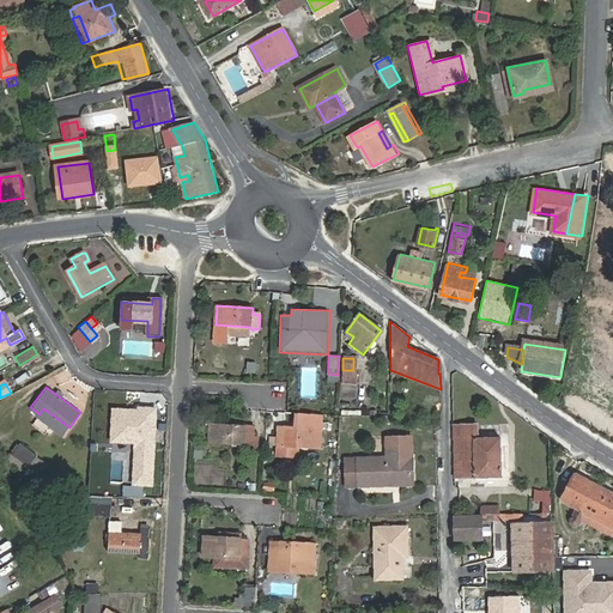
[(321,416),(297,414),(296,429),(286,429),(286,431),(278,430),(277,456),(297,457),(298,448),(320,449),(321,416)]
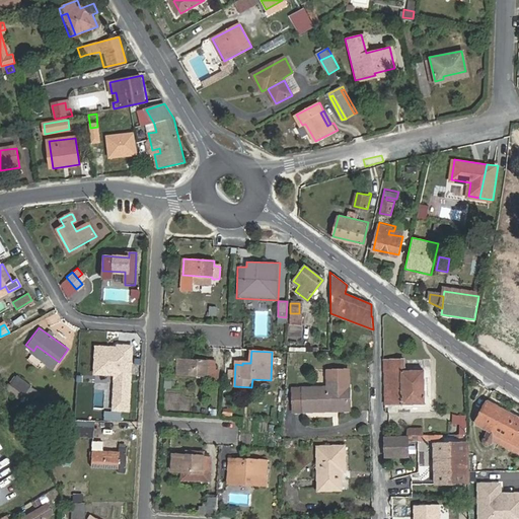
[(131,372),(132,353),(124,353),(124,357),(98,356),(97,370),(131,372)]
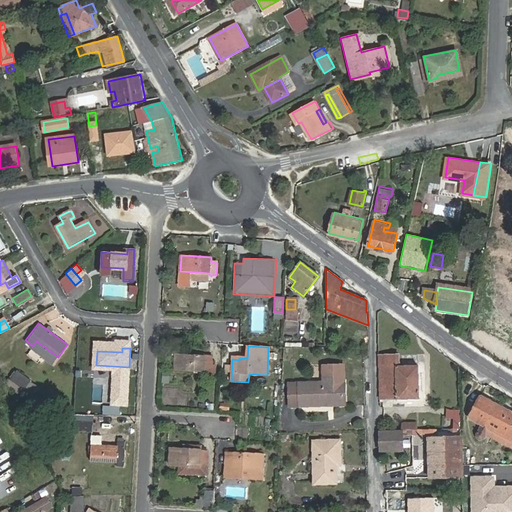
[(205,356),(176,354),(175,370),(202,371),(202,373),(210,374),(211,362),(205,362),(205,356)]
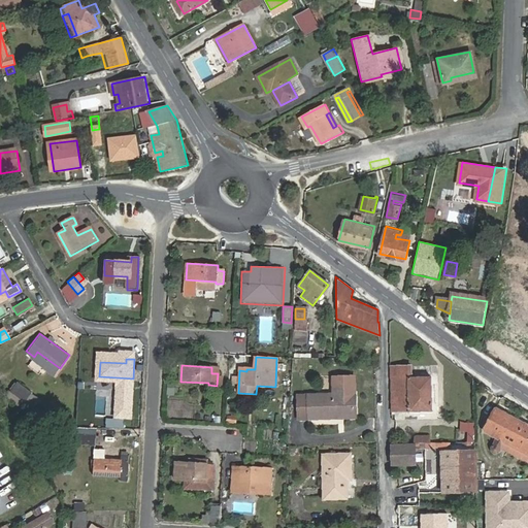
[(391,367),(391,413),(431,411),(431,377),(411,377),(411,366),(391,367)]
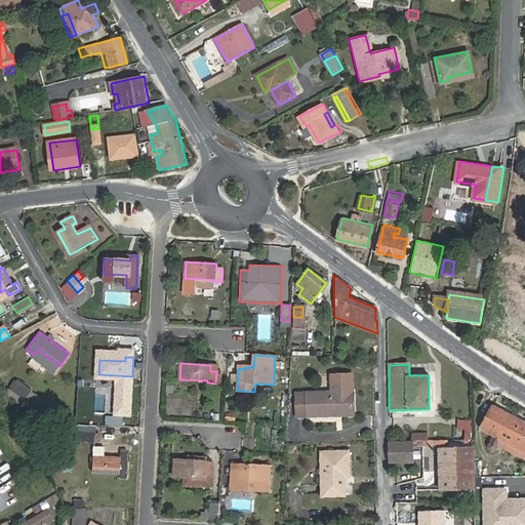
[(299,394),(300,416),(342,414),(354,414),(352,374),(331,375),(332,393),(299,394)]
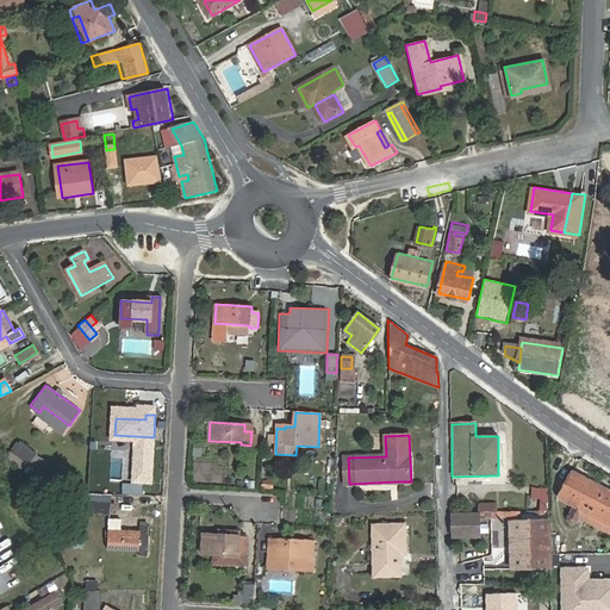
[(38,473),(45,461),(19,443),(12,455),(38,473)]
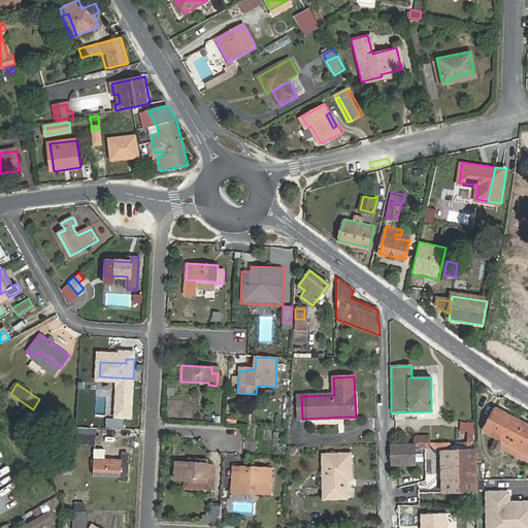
[(84,402),(83,424),(98,425),(99,403),(84,402)]
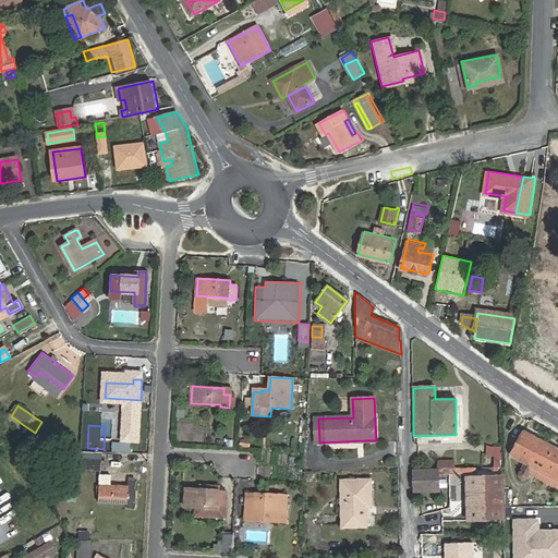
[(529,473),(530,473),(557,487),(557,486),(557,448),(523,431),(512,453),(513,456),(524,462),(520,470),(520,472),(521,473),(522,474),(523,475),(524,476),(526,475),(528,475),(529,474),(529,473)]
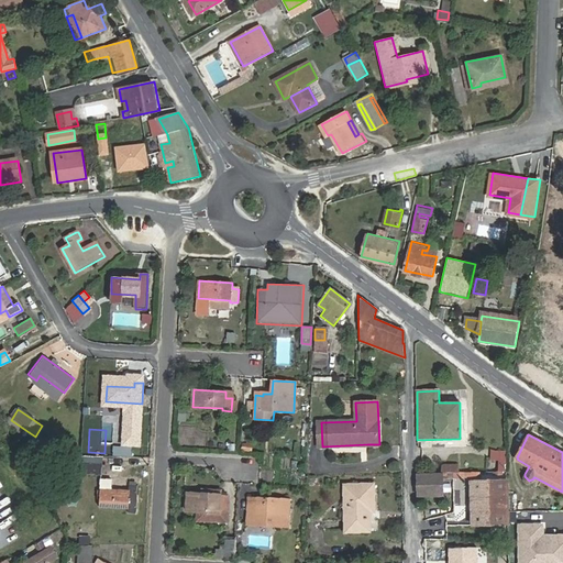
[(101,475),(101,457),(81,456),(80,456),(79,474),(101,475)]
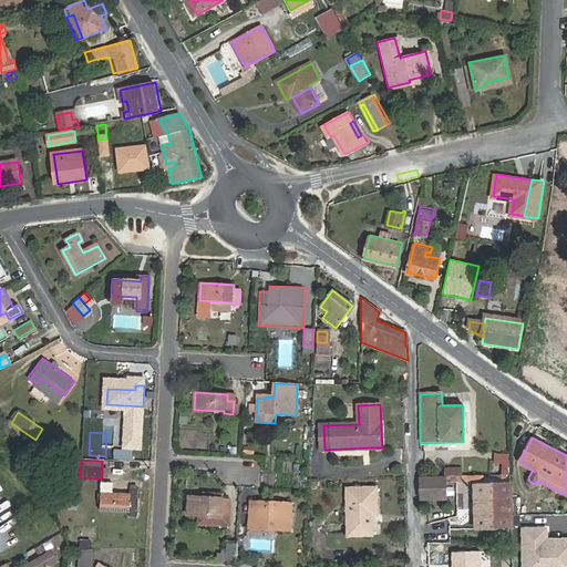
[(421,478),(421,501),(445,500),(445,482),(468,481),(468,476),(460,476),(444,477),(421,478)]
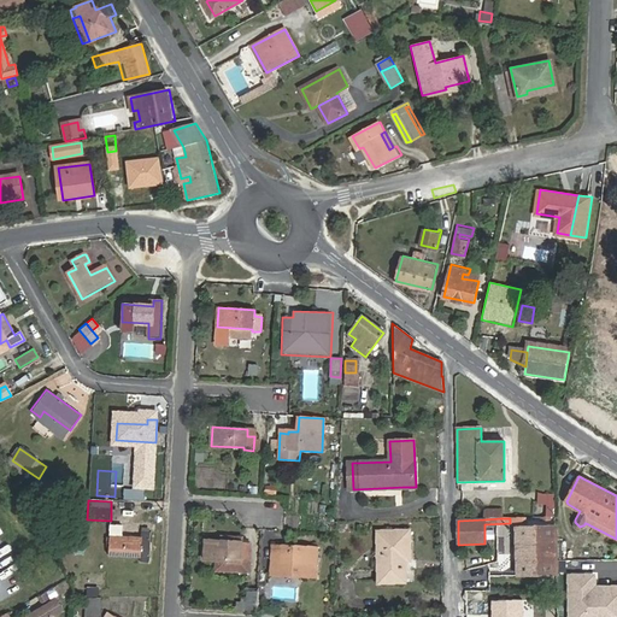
[(122,538),(122,527),(110,527),(109,551),(111,551),(111,554),(140,556),(140,562),(150,563),(151,546),(150,546),(150,534),(141,533),(141,539),(122,538)]
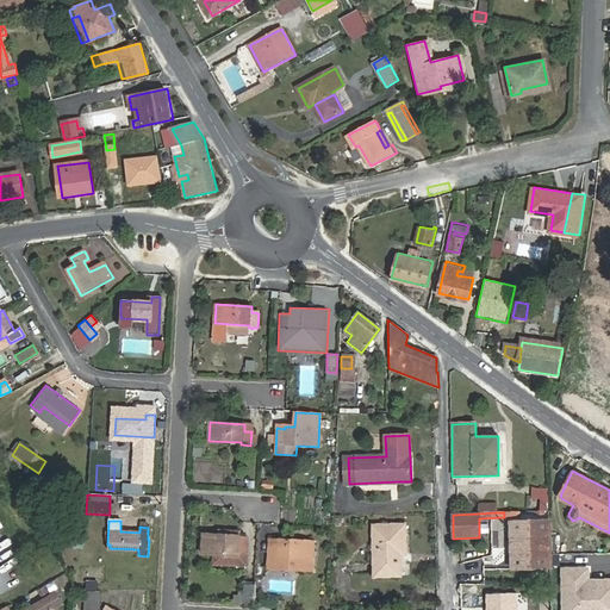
[(511,568),(549,567),(548,521),(510,521),(511,568)]
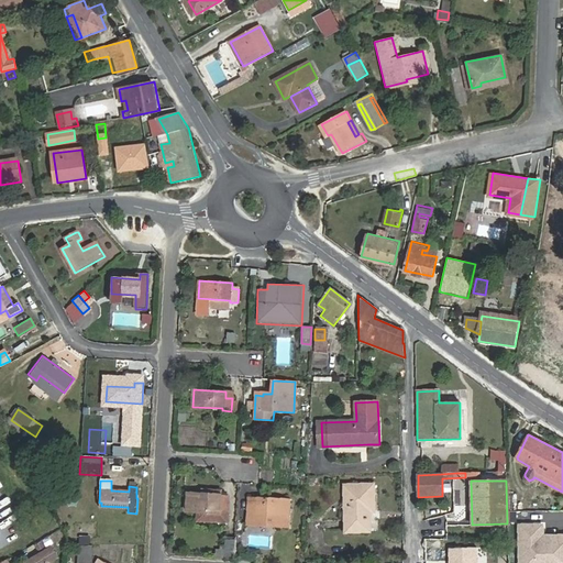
[(348,486),(349,532),(372,531),(371,512),(375,512),(374,485),(348,486)]
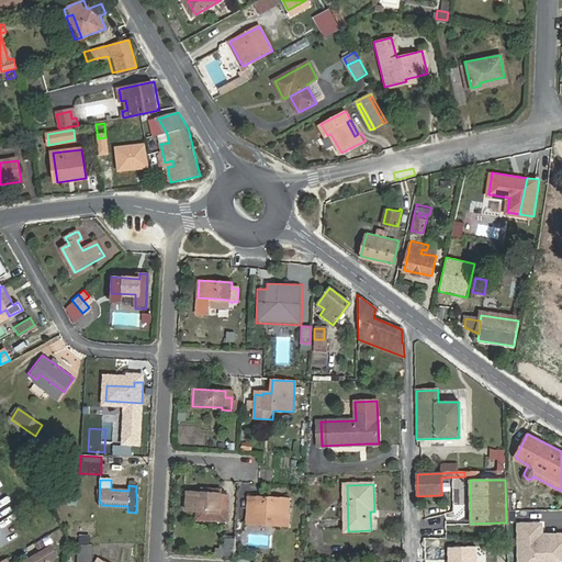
[(194,521),(225,523),(226,494),(188,493),(187,510),(194,510),(194,521)]
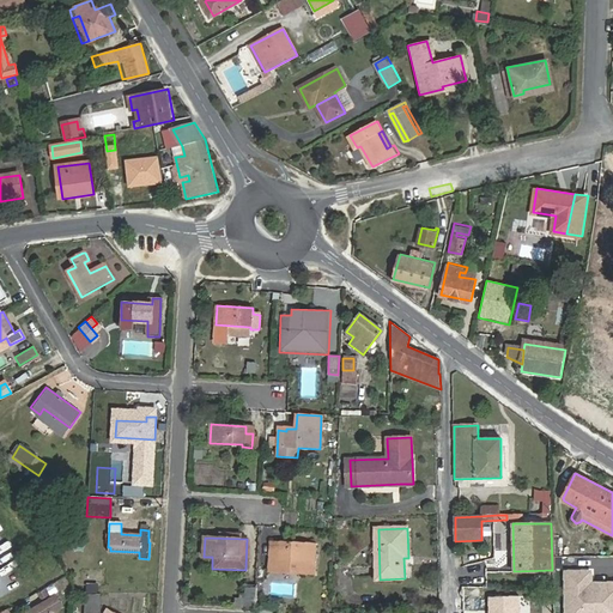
[(280,547),(272,547),(272,571),(316,572),(316,562),(314,562),(315,544),(280,541),(280,547)]
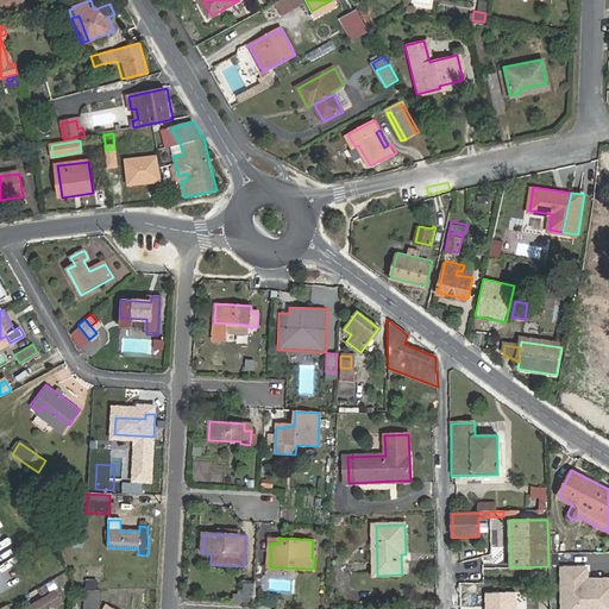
[(588,566),(560,566),(559,608),(608,608),(608,577),(588,578),(588,566)]
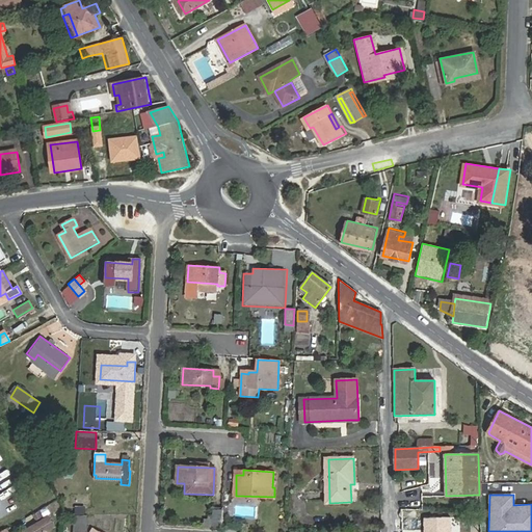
[(223,509),(215,509),(214,529),(222,529),(223,509)]
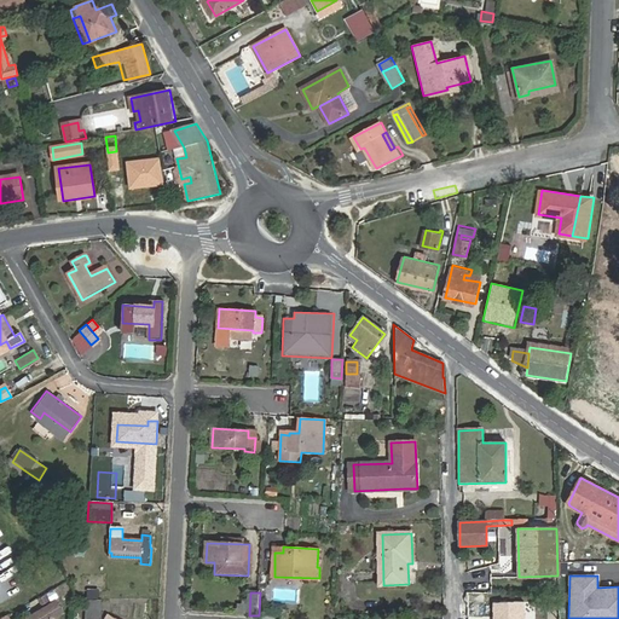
[(99,618),(100,600),(85,600),(84,618),(99,618)]
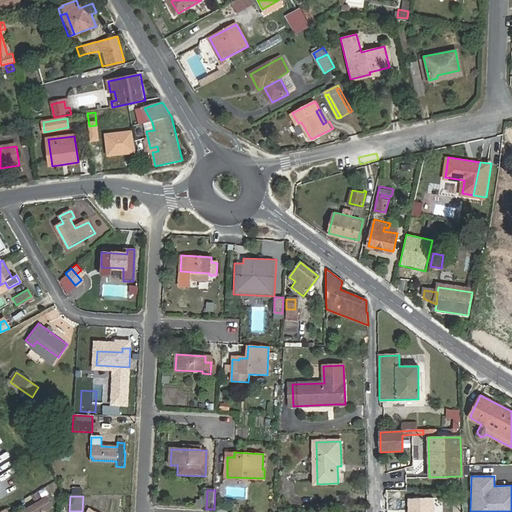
[(20,511),(6,511),(6,510),(2,511),(42,511),(51,507),(45,498),(20,511)]
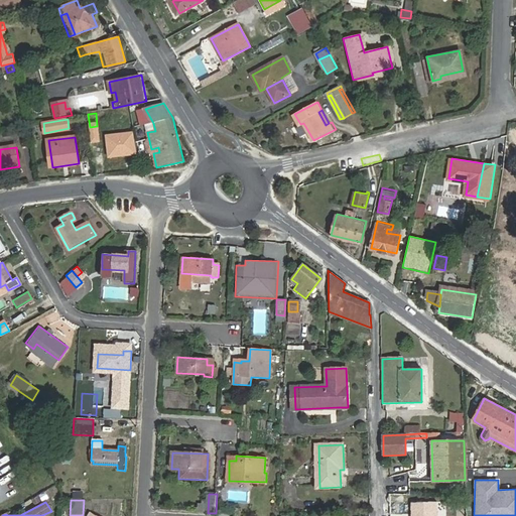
[(412,503),(412,515),(435,515),(435,503),(412,503)]
